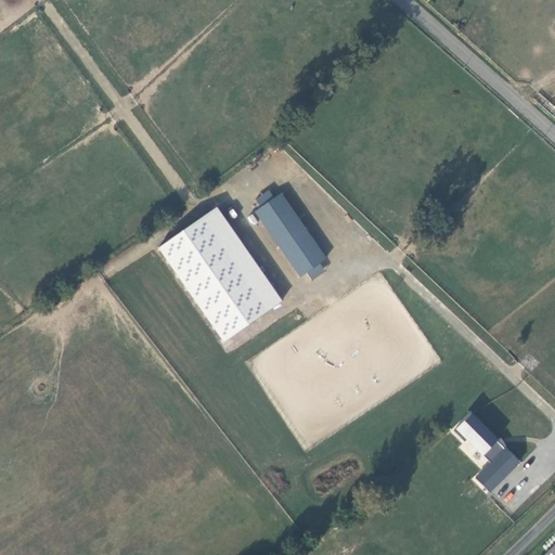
[(255,211),(299,276),(325,259),(280,194),(255,211)]
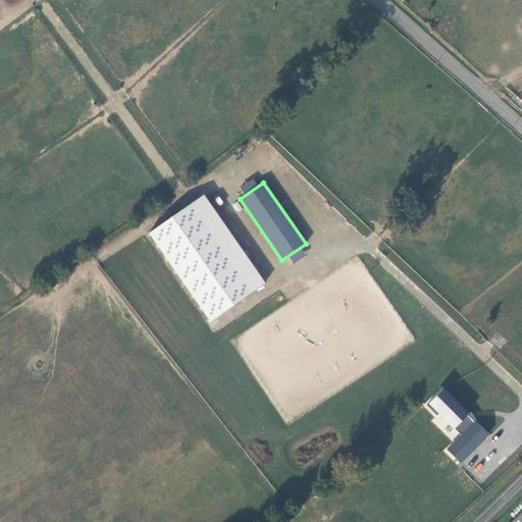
[(206,194),(149,231),(208,322),(265,284),(206,194)]
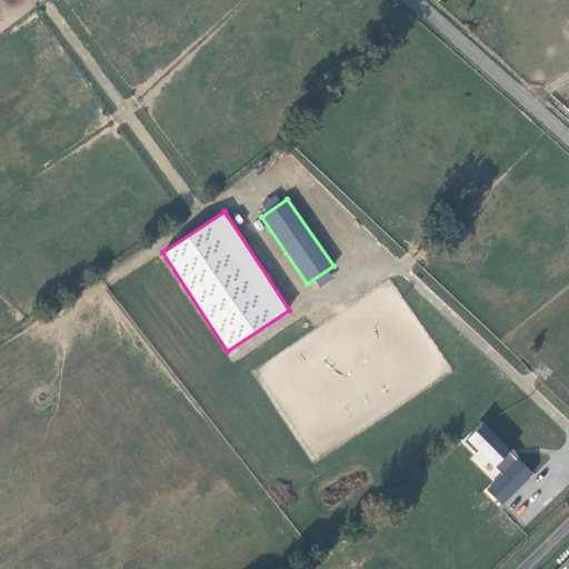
[(510,452),(482,426),(468,440),(495,468),(496,466),(508,453),(510,452)]
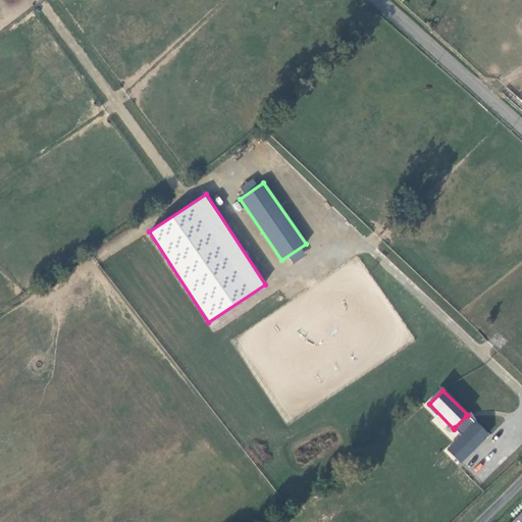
[(466,416),(455,427),(462,434),(473,422),(466,416)]
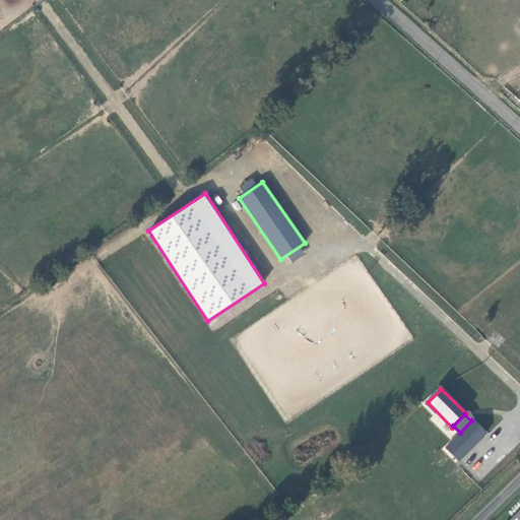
[(485,436),(471,420),(460,433),(445,448),(459,462),(485,436)]
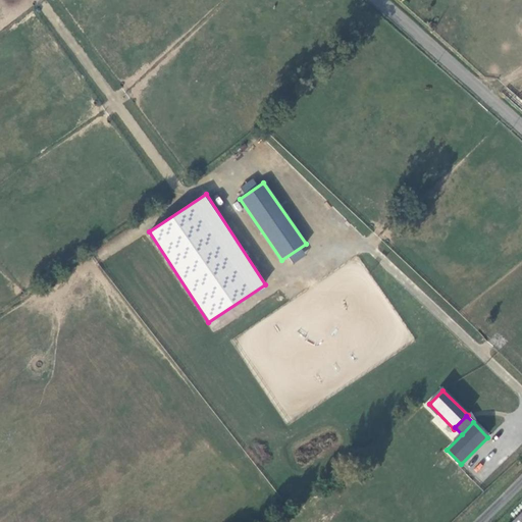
[(521,521),(521,509),(508,521),(521,521)]
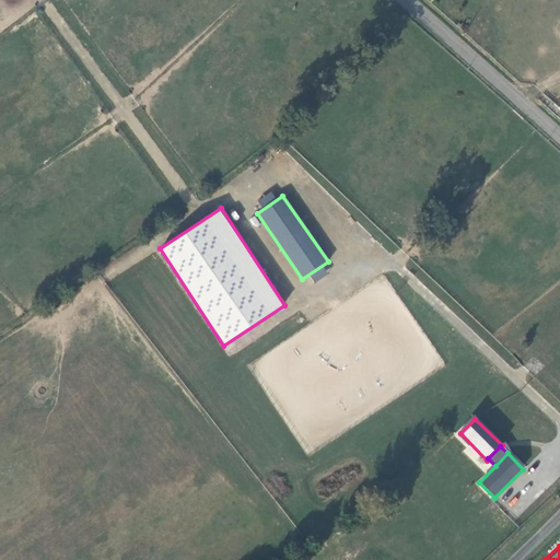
All buildings are outlined.
